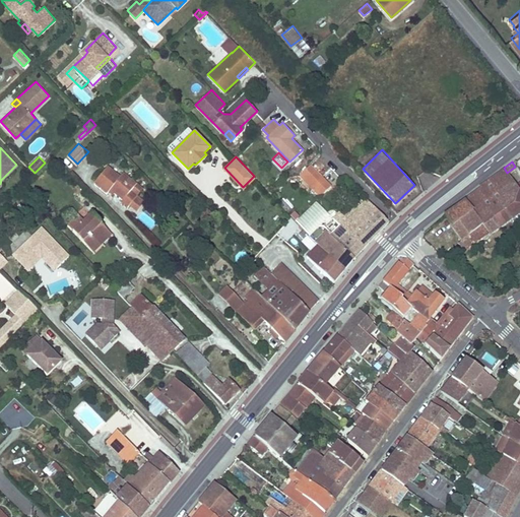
[(308,186),(308,185),(310,188),(312,186),(313,185),(322,176),(311,164),(301,173),(306,178),(303,181),(308,186)]
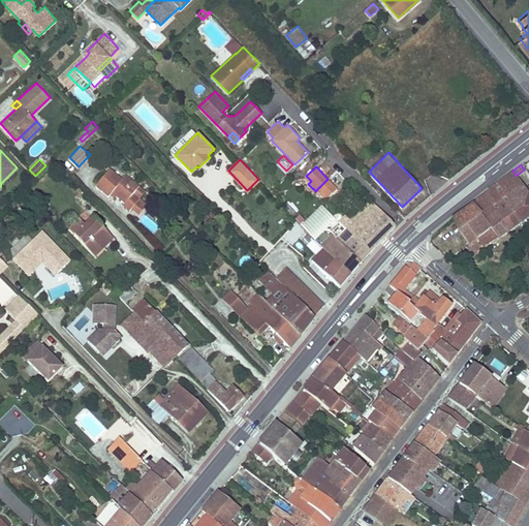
[(122,179),(110,167),(96,184),(109,195),(111,193),(112,191),(116,194),(124,202),(123,204),(129,209),(145,190),(126,175),(122,179)]
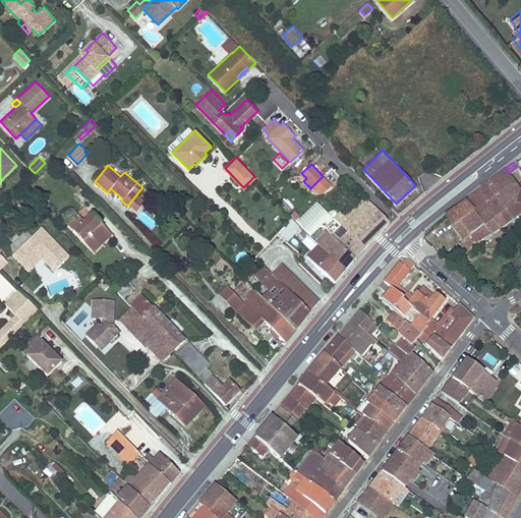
[(487,181),(479,188),(487,198),(484,202),(503,226),(520,212),(520,192),(508,173),(505,168),(498,174),(487,181)]
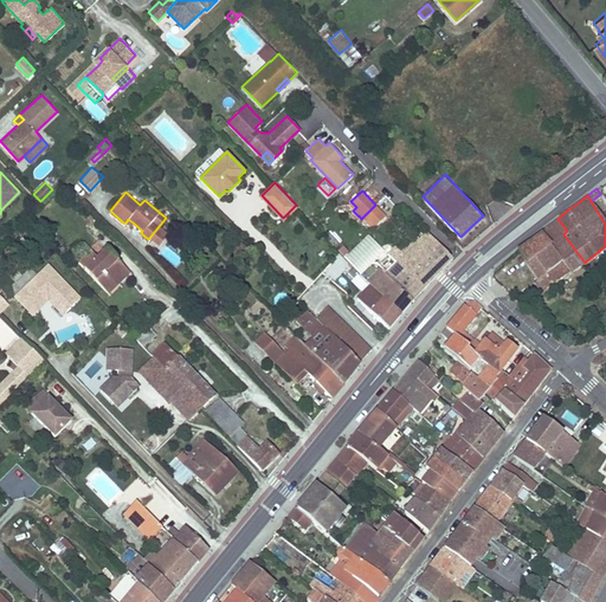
[(386,214),(375,205),(365,215),(373,222),(375,226),(386,214)]
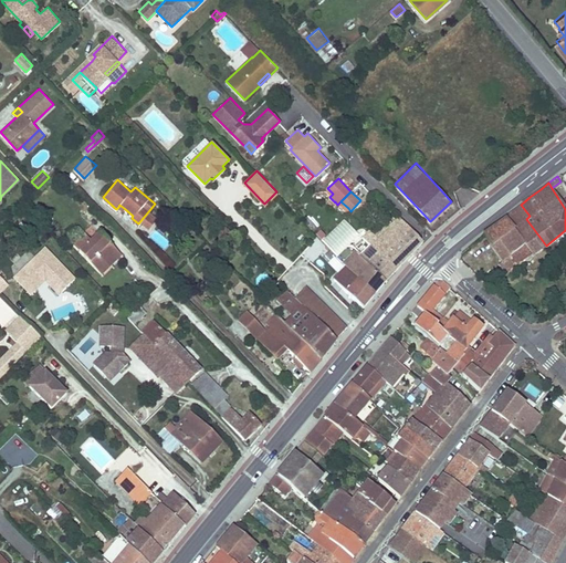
[(341,201),(339,202),(346,210),(348,208),(341,201)]
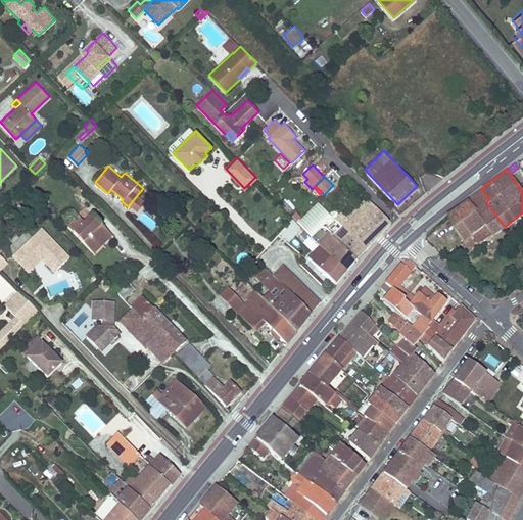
[(468,199),(447,216),(472,249),(505,227),(486,202),(489,199),(481,189),(468,199)]
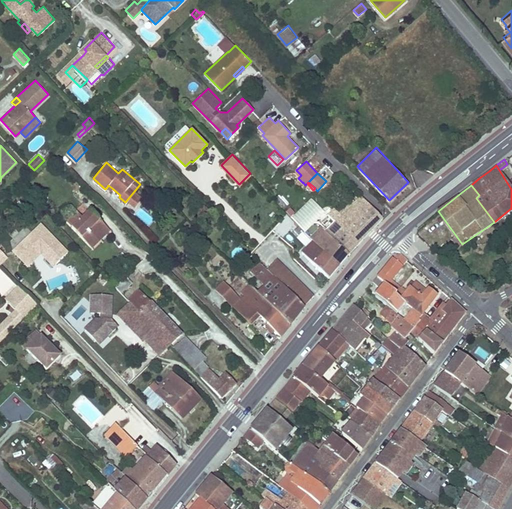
[(326,227),(324,229),(348,253),(357,243),(382,217),(361,195),(355,202),(342,215),(339,212),(334,207),(328,213),(334,219),(326,227)]
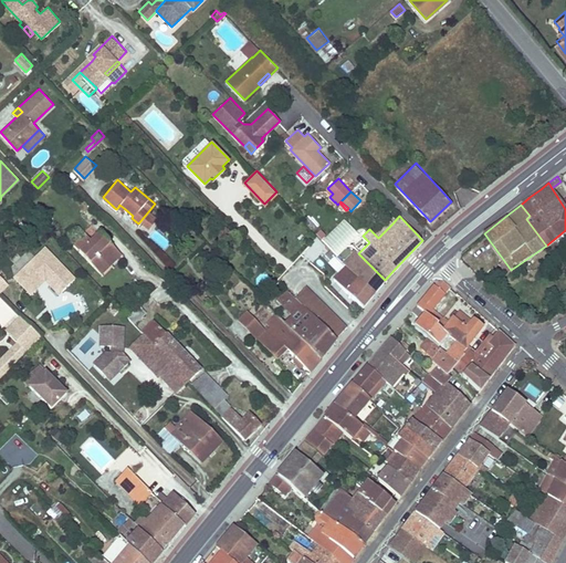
[(336,254),(346,244),(359,232),(346,218),(323,240),(328,246),(331,248),(336,254)]
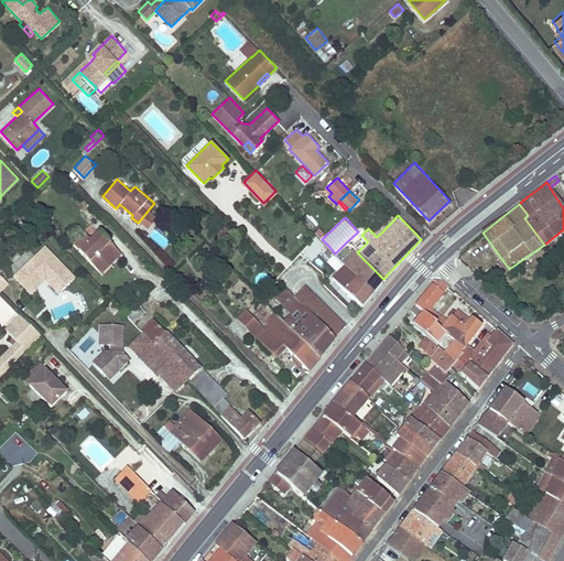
[(391,223),(388,219),(373,234),(377,237),(391,223)]
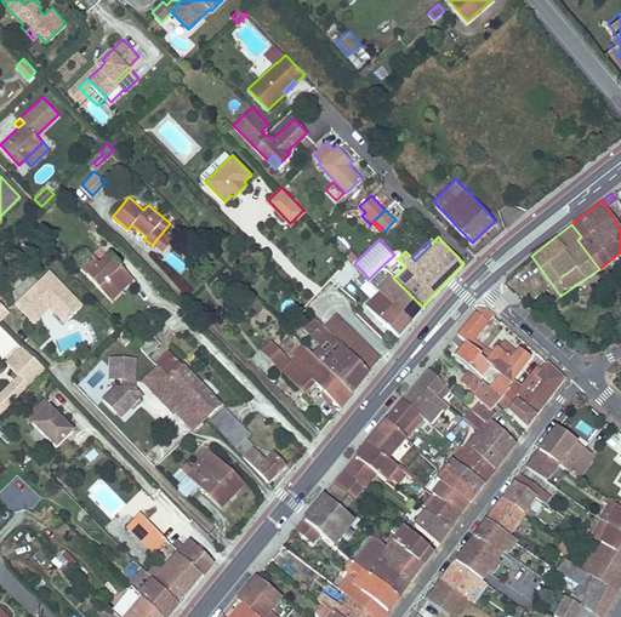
[(251,251),(245,245),(232,258),(237,264),(251,251)]
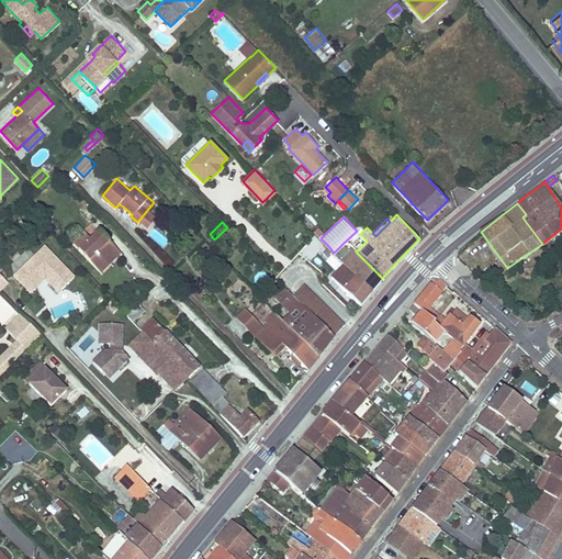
[(81,230),(78,226),(69,234),(72,238),(81,230)]
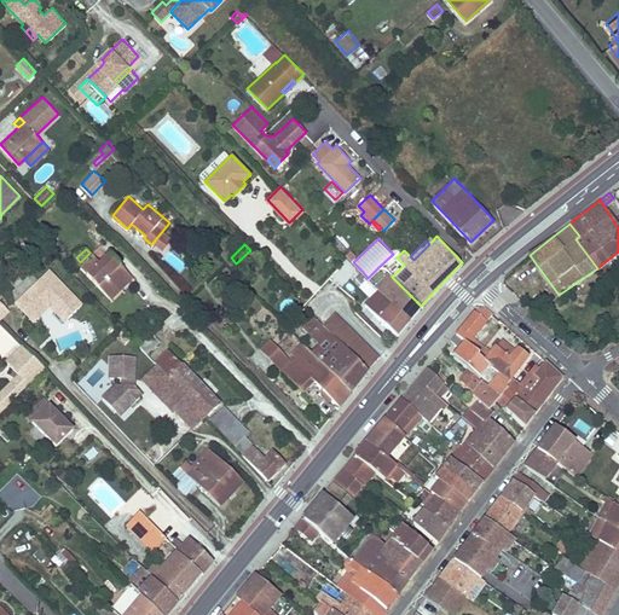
[(172,249),(166,255),(179,268),(185,262),(172,249)]
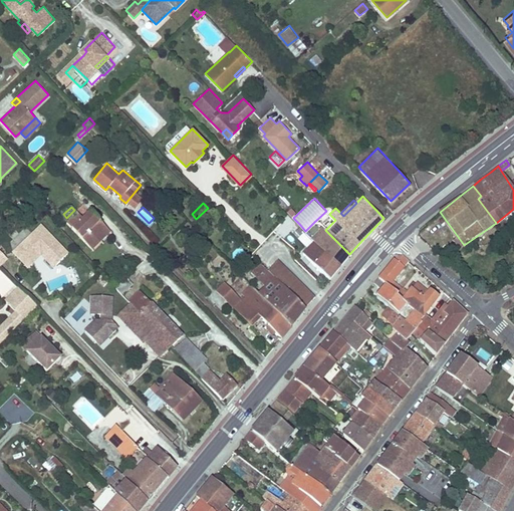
[(202,225),(214,214),(208,208),(196,219),(202,225)]
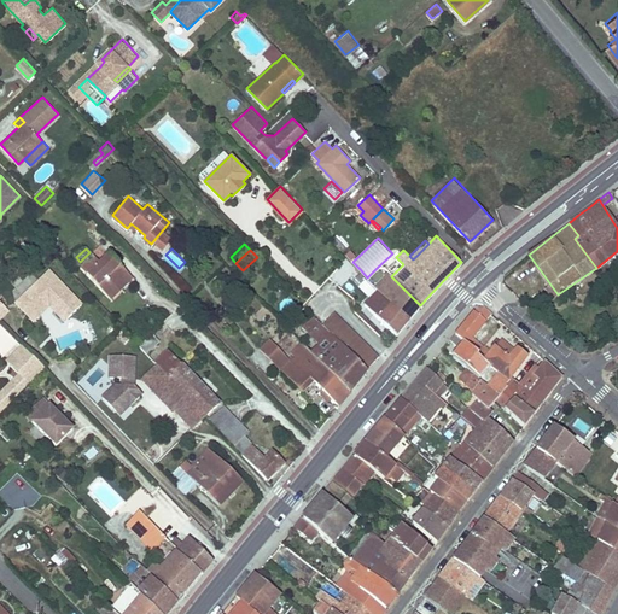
[(123,265),(110,251),(100,261),(91,251),(89,252),(80,262),(79,263),(108,293),(126,276),(120,270),(123,265)]
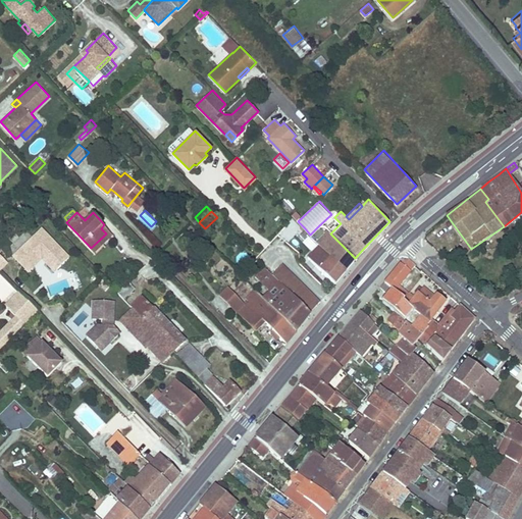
[(94,251),(112,232),(104,224),(101,228),(106,234),(91,248),(94,251)]
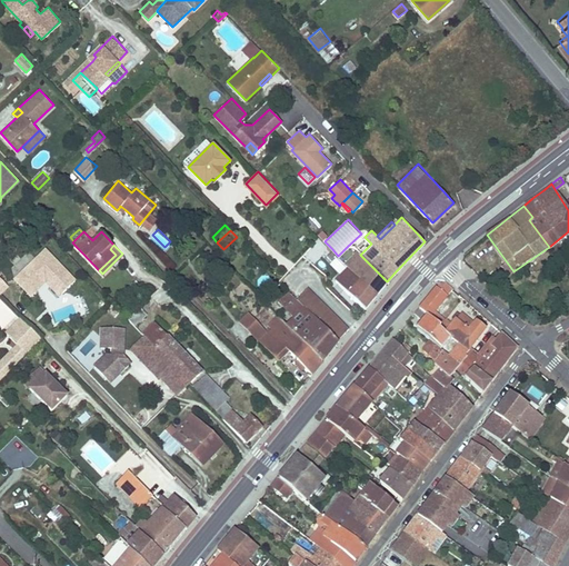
[(75,278),(45,248),(15,277),(27,289),(33,283),(38,287),(47,278),(50,278),(62,291),(75,278)]
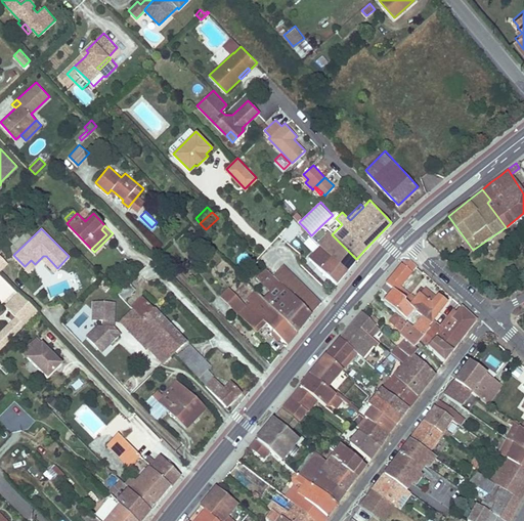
[(311,235),(306,229),(301,234),(306,240),(311,235)]
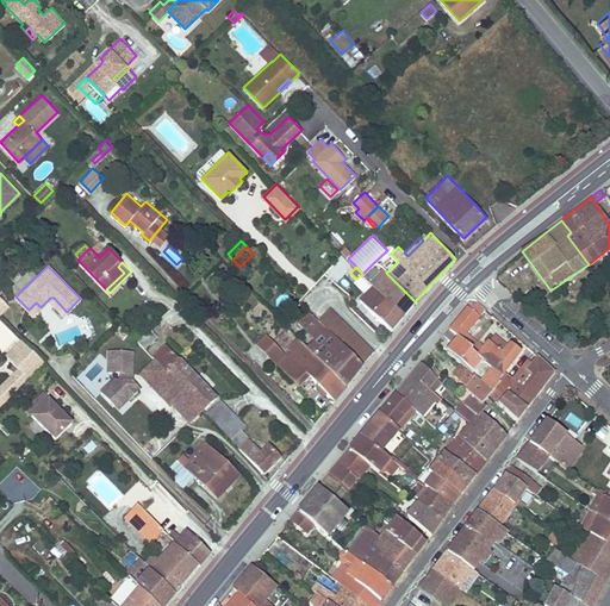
[(383,268),(369,281),(373,285),(403,316),(415,301),(386,273),(383,268)]
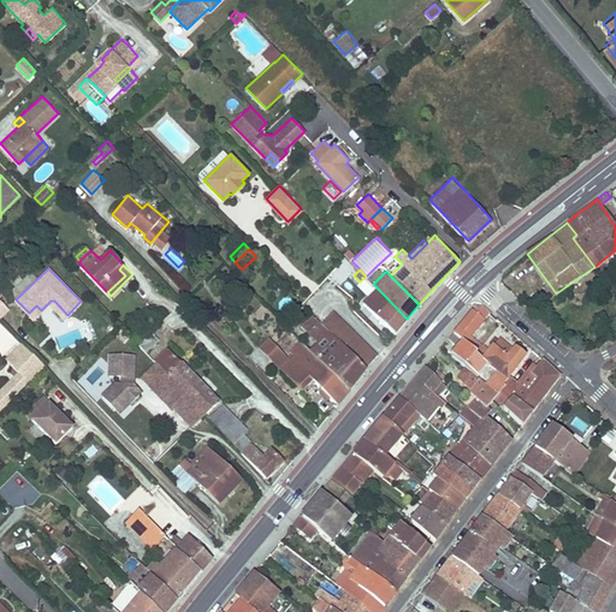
[(377,287),(363,302),(396,333),(407,319),(377,287)]
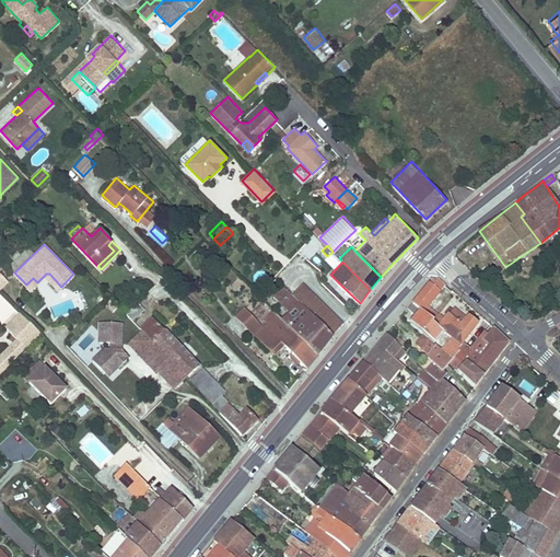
[(61,287),(49,274),(46,274),(45,275),(58,289),(61,287)]
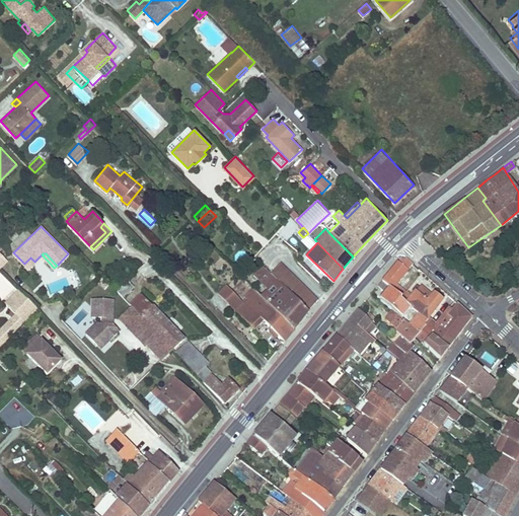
[(27,268),(34,262),(30,258),(24,264),(27,268)]
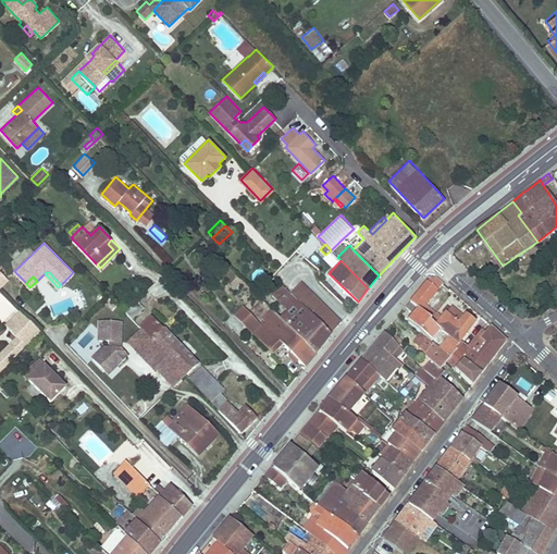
[(437,287),(428,279),(410,299),(431,318),(435,312),(424,303),(437,287)]
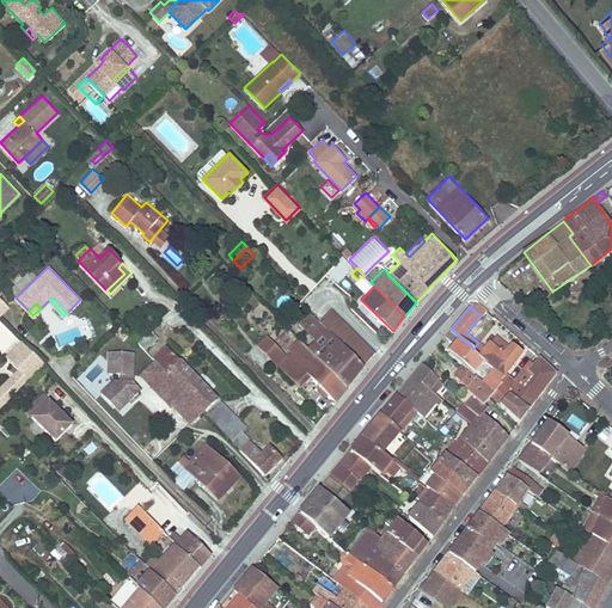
[(331,307),(319,320),(363,366),(375,351),(331,307)]
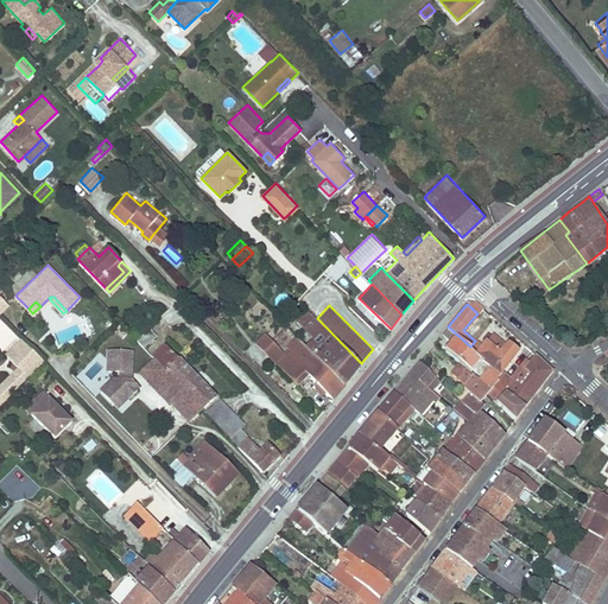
[(317,318),(309,310),(298,320),(315,338),(308,347),(344,383),(361,363),(317,318)]
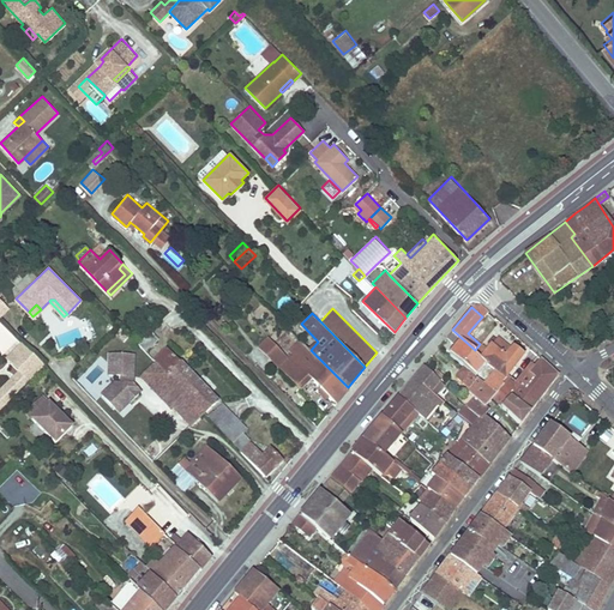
[(144,348),(157,336),(149,327),(137,340),(144,348)]
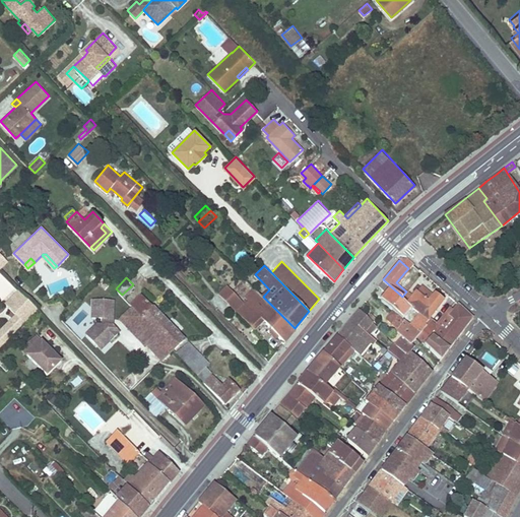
[(383,279),(379,284),(387,292),(381,299),(402,317),(411,307),(401,298),(402,297),(383,279)]
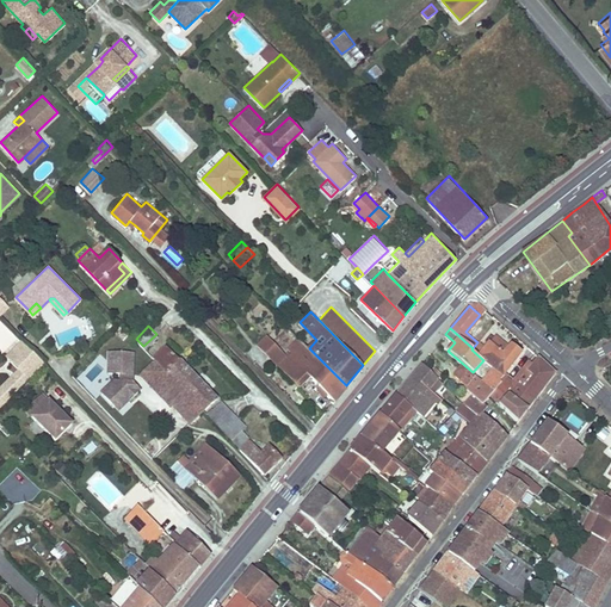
[(266,334),(258,342),(275,360),(283,351),(266,334)]
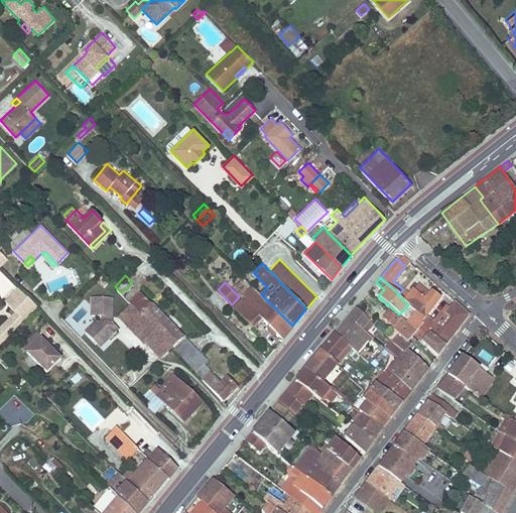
[(408,304),(416,309),(424,316),(425,315),(427,313),(440,295),(431,289),(429,291),(427,294),(424,292),(427,289),(418,282),(410,292),(404,288),(403,289),(399,294),(398,295),(408,304)]
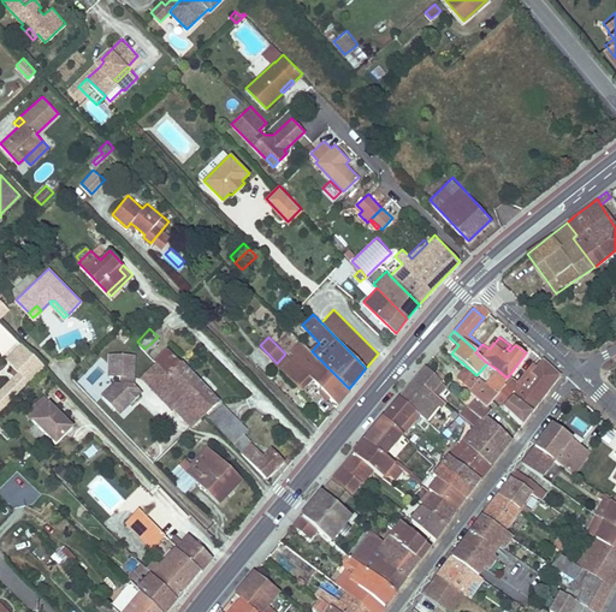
[(312,351),(301,340),(290,349),(295,354),(289,358),(280,367),(301,388),(312,378),(323,387),(319,391),(327,398),(330,394),(338,403),(349,388),(312,351)]
